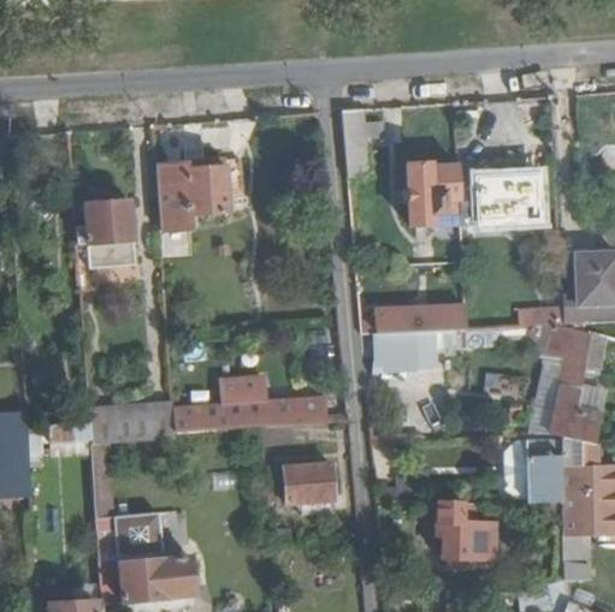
[(370,174),(365,107),(343,108),(349,176),(370,174)]
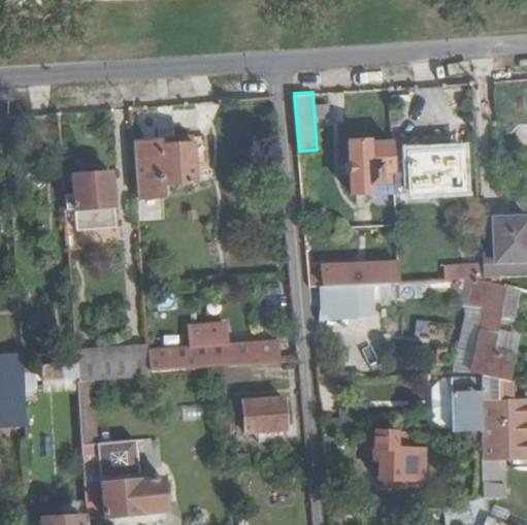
[(192,134),(133,138),(136,195),(163,194),(163,181),(194,178),(192,134)]
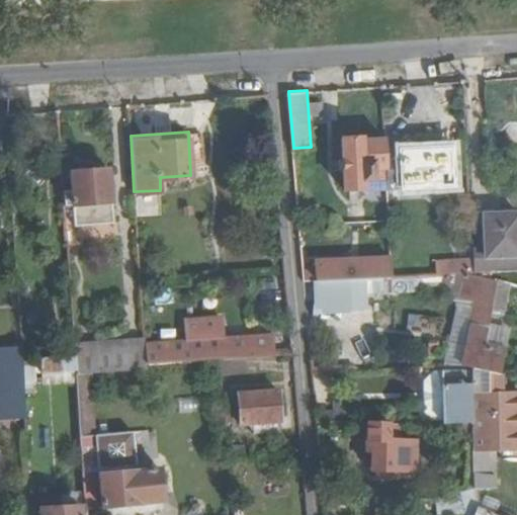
[(386,149),(385,138),(361,139),(361,136),(343,137),(345,189),(376,188),(374,166),(386,166),(386,149)]
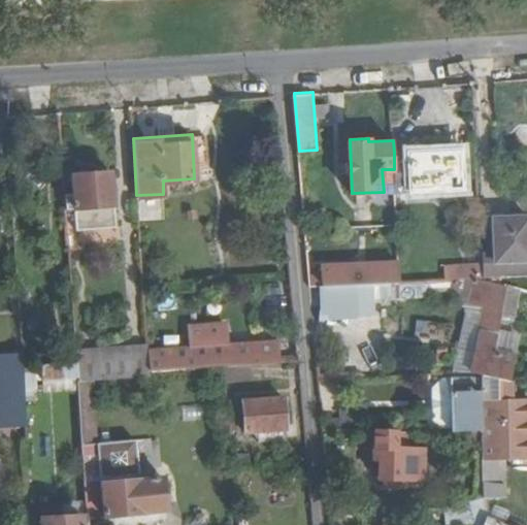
[(394,152),(394,169),(396,191),(462,187),(460,149),(394,152)]
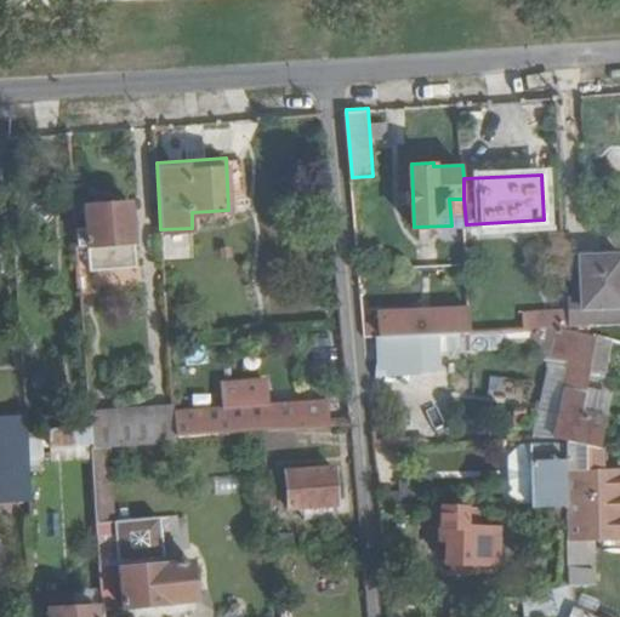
[(136,263),(131,200),(85,203),(87,243),(111,241),(112,264),(136,263)]
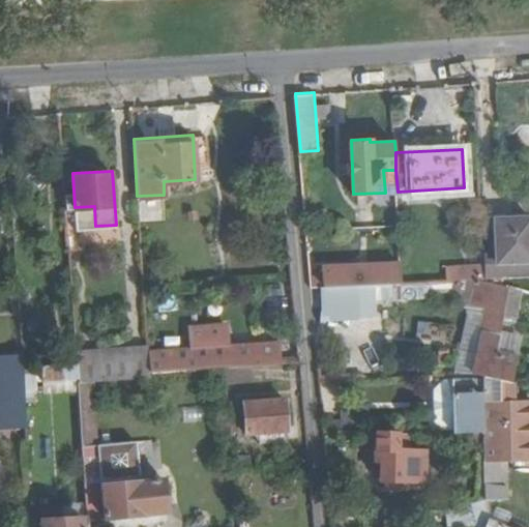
[(509,260),(510,275),(528,273),(528,245),(527,220),(494,223),(496,261),(509,260)]
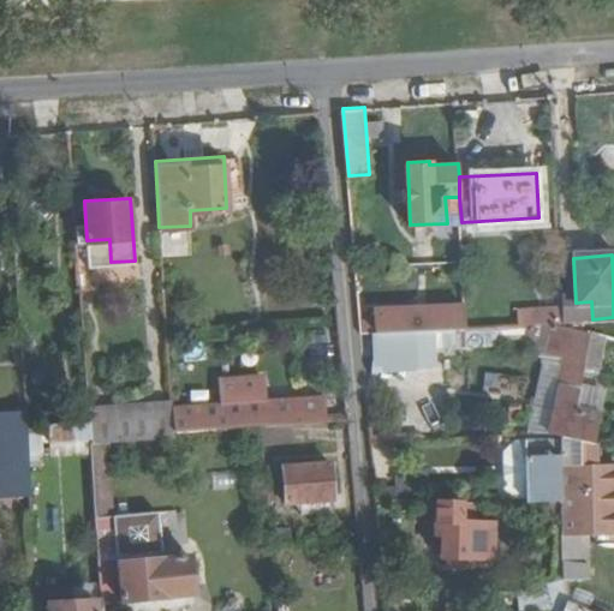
[(424,330),(466,327),(465,304),(376,307),(377,333),(424,330)]
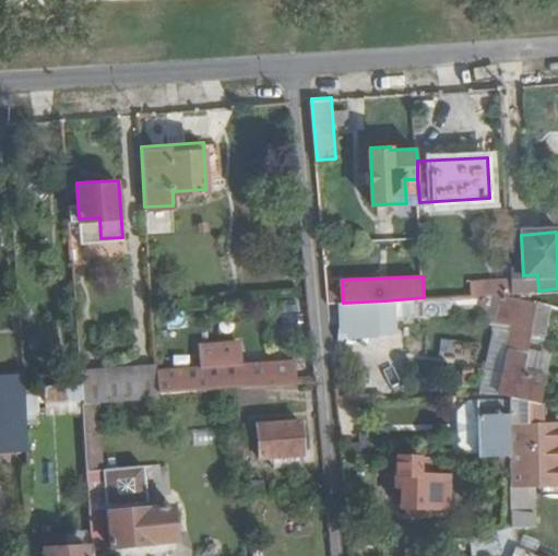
[(526,292),(524,296),(536,300),(538,291),(526,292)]
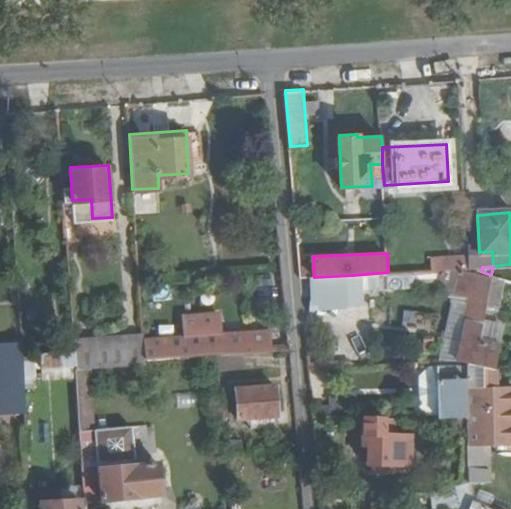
[(480,271),(467,267),(458,268),(454,291),(469,294),(456,357),(467,361),(493,368),(499,341),(491,339),(478,336),(485,306),(491,275),(480,271)]
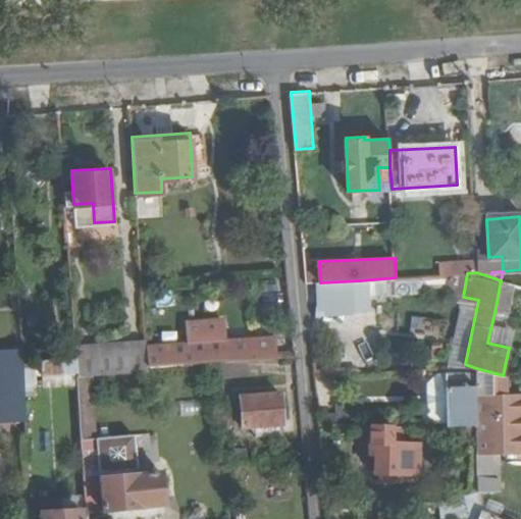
[(360,300),(360,280),(320,282),(318,282),(318,302),(360,300)]
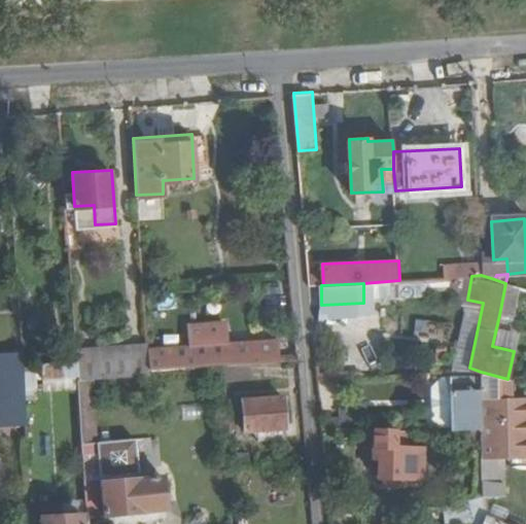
[(519,287),(505,283),(499,315),(512,318),(519,287)]
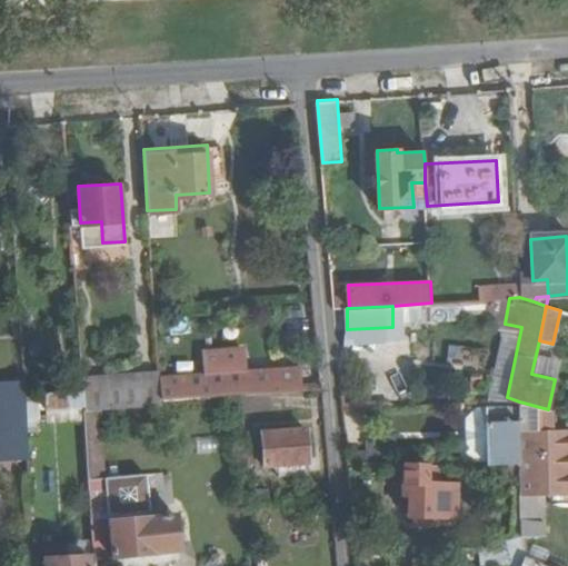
[(552,344),(539,340),(531,374),(546,377),(552,344)]
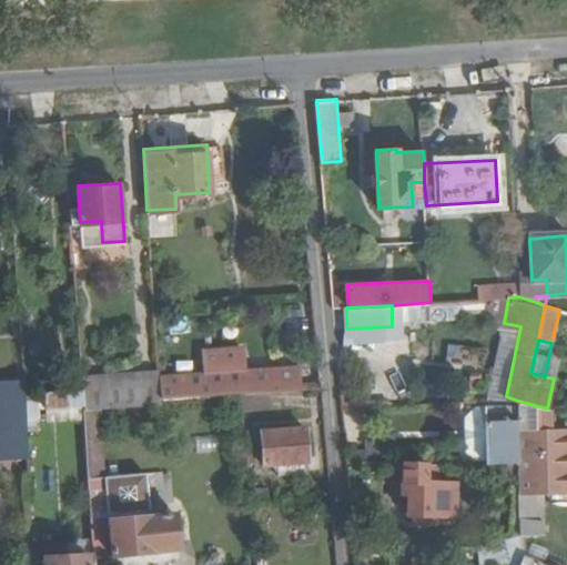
[(223,392),(300,389),(297,366),(223,371),(223,392)]
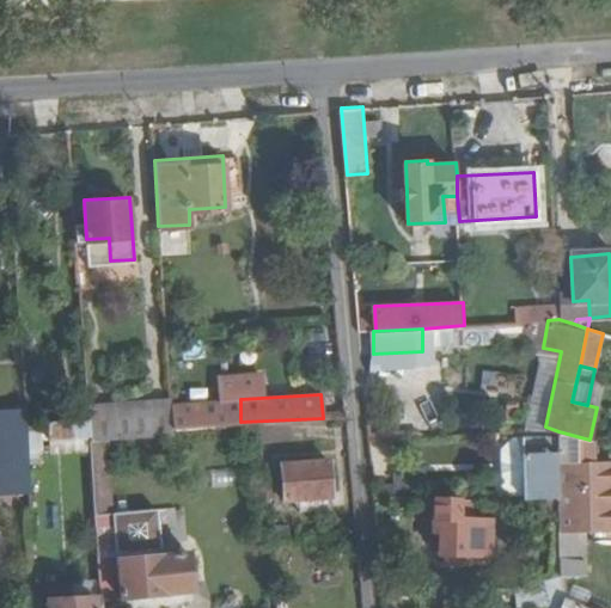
[(171,407),(171,399),(86,404),(87,418),(87,434),(87,436),(172,433),(173,425),(171,407)]
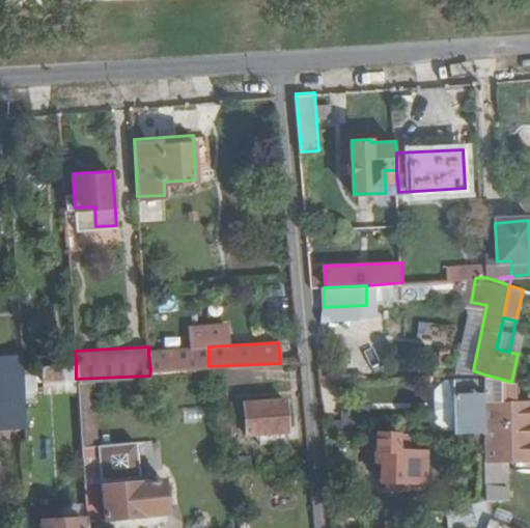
[(194,352),(148,354),(150,369),(195,367),(194,352)]
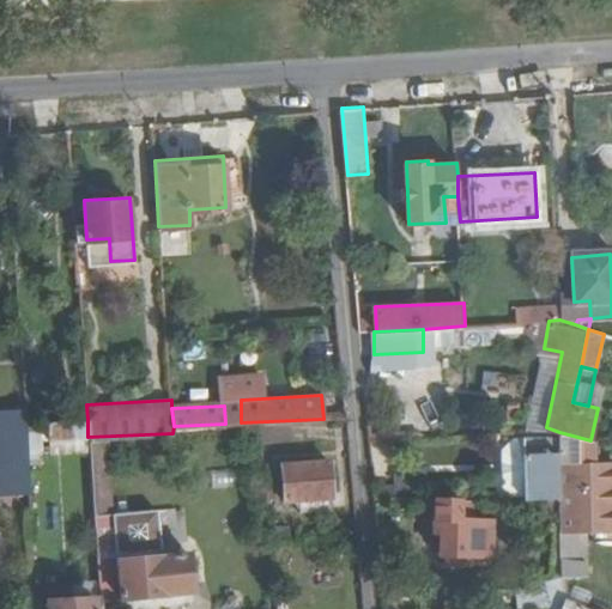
[(88,434),(88,419),(44,421),(44,436),(88,434)]
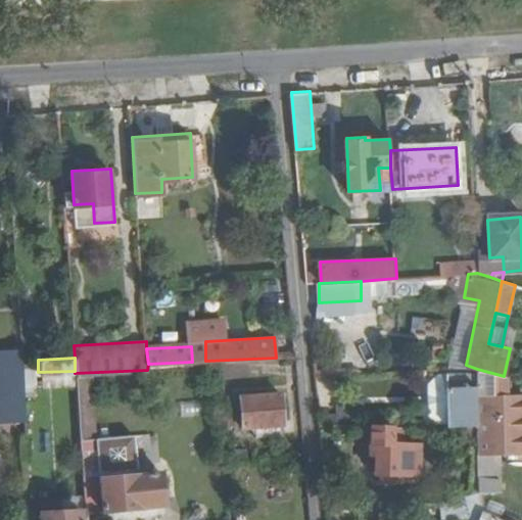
[(26,433),(20,360),(1,361),(7,434),(26,433)]
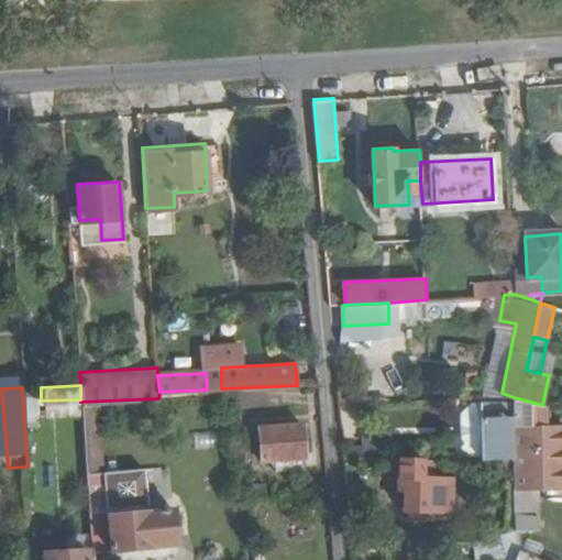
[(514,457),(514,397),(481,403),(484,457),(514,457)]
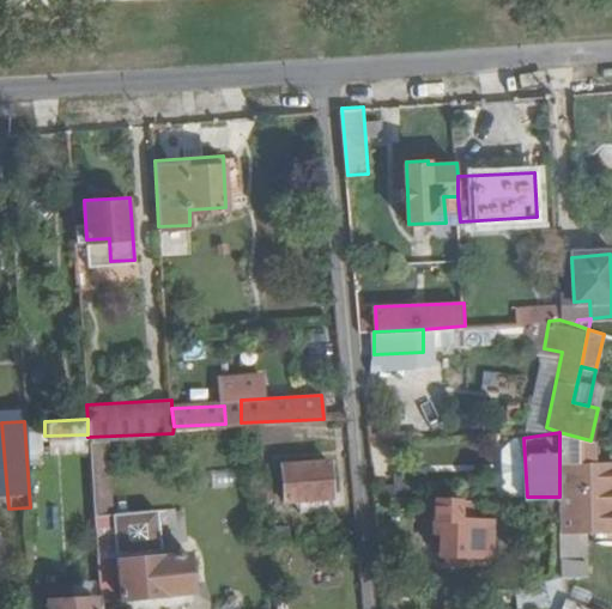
[(591,440),(559,432),(559,497),(561,530),(587,530),(611,529),(611,463),(598,463),(597,440),(591,440)]
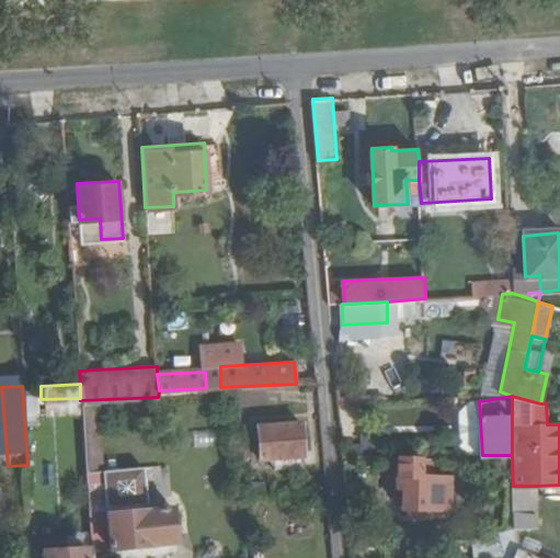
[(262,456),(303,454),(301,421),(261,423),(262,456)]
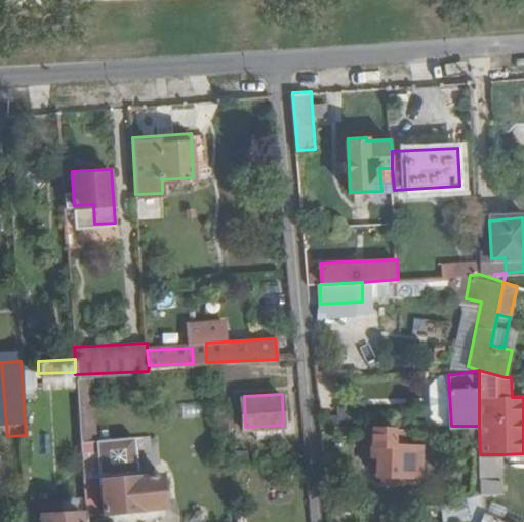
[(403,444),(404,428),(370,427),(369,453),(375,453),(374,473),(398,474),(398,445),(403,444)]
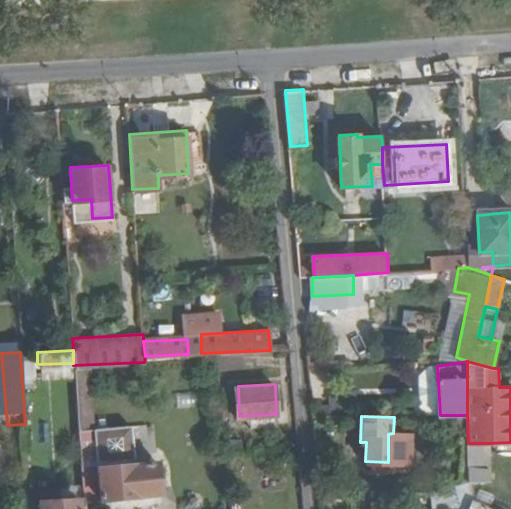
[(77,425),(82,501),(161,493),(158,461),(120,462),(118,422),(77,425)]
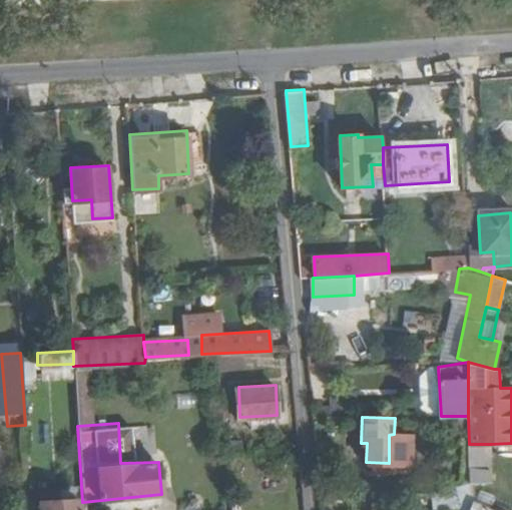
[(491,444),(469,444),(470,479),(490,479),(491,444)]
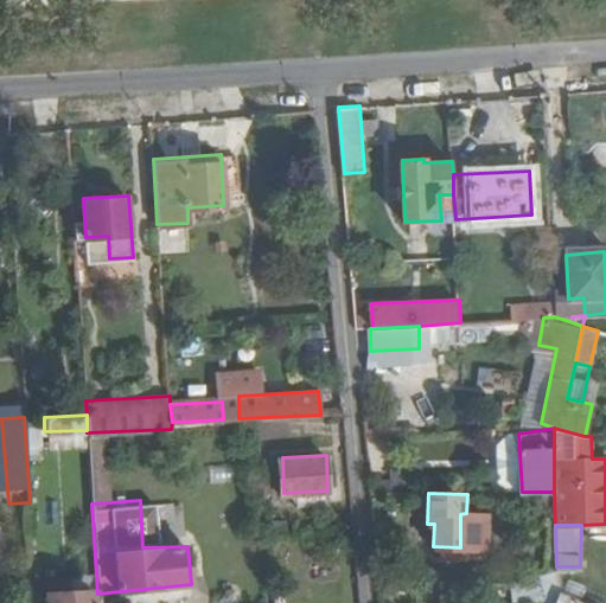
[(44,602),(91,602),(91,591),(74,591),(71,579),(48,581),(48,594),(44,594),(44,602)]
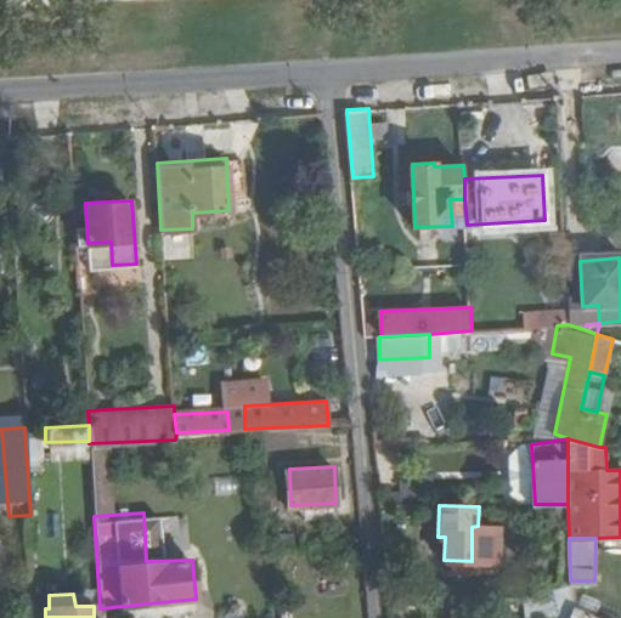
[(594,617),(572,607),(570,616),(570,617),(594,617)]
